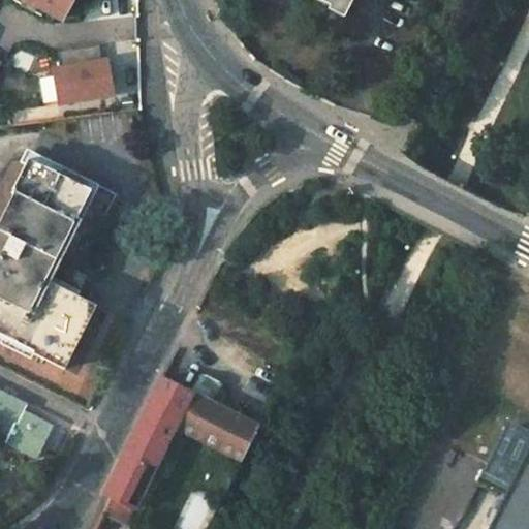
[(25,0),(61,19),(71,0),(25,0)]
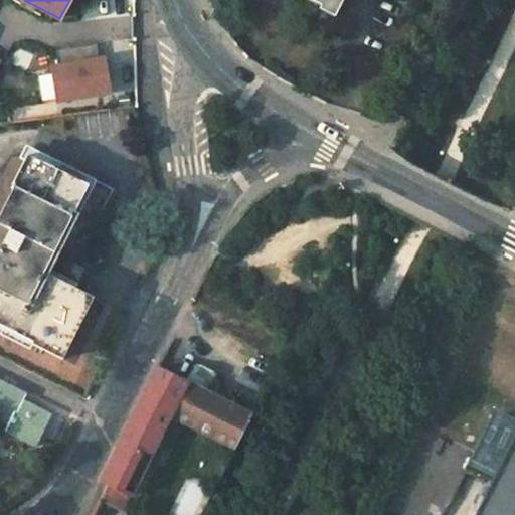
[(59,52),(61,68),(52,69),(57,100),(110,92),(105,57),(99,58),(97,47),(59,52)]
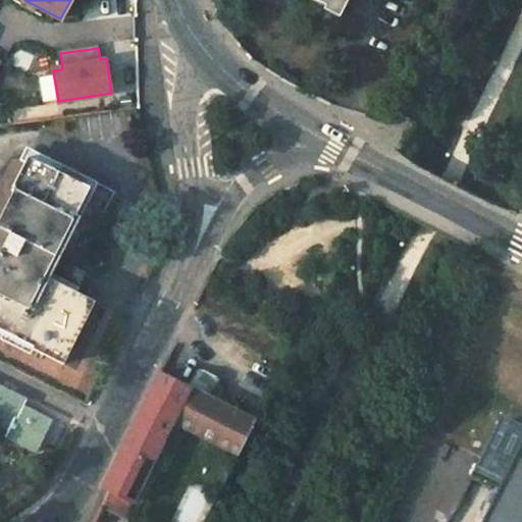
[(0,328),(35,347),(34,349),(63,365),(95,303),(77,294),(81,285),(70,279),(110,203),(28,159),(10,193),(14,194),(0,221),(0,328)]
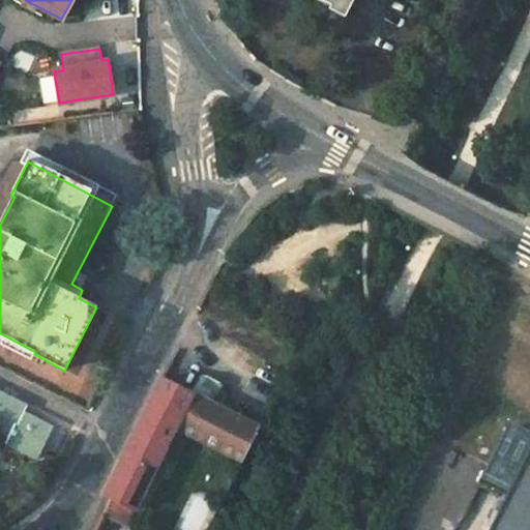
[(249,422),(210,402),(221,385),(201,374),(193,393),(174,429),(241,464),(264,420),(255,416),(249,422)]
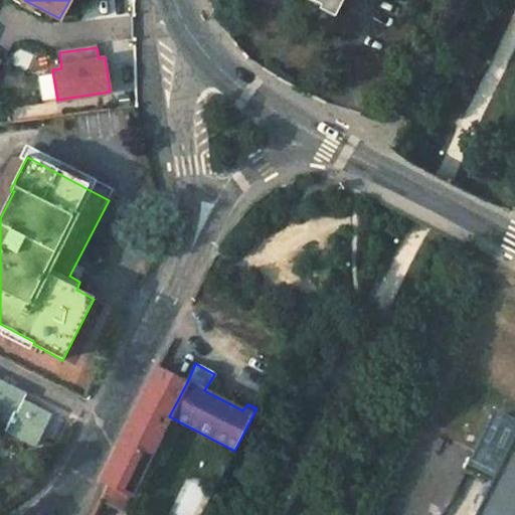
[(100,496),(122,507),(169,416),(187,382),(157,367),(101,477),(107,480),(100,496)]
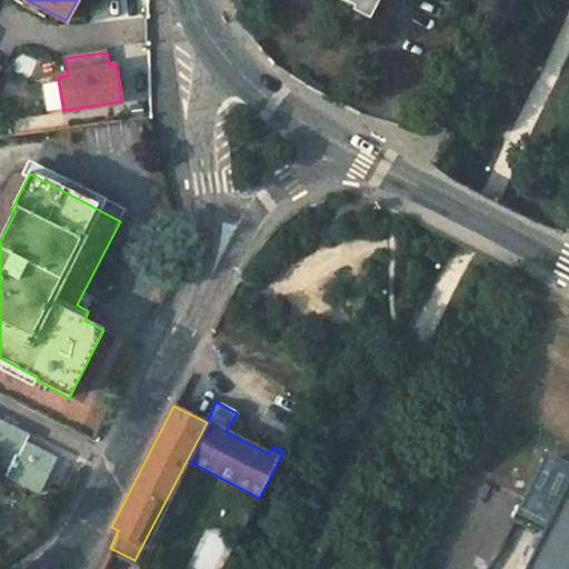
[(0,467),(15,473),(11,479),(43,493),(58,465),(27,449),(30,442),(0,428),(0,467)]
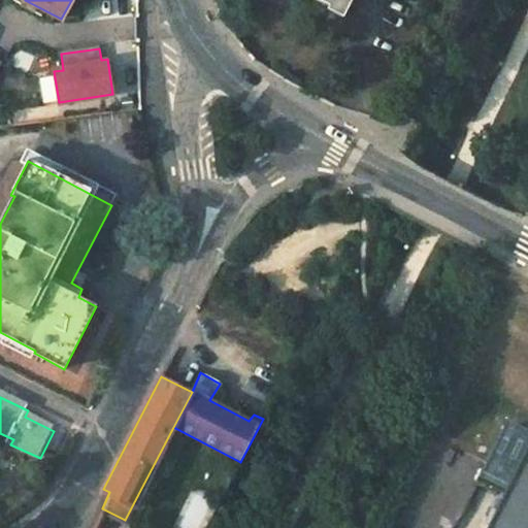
[(509,500),(527,461),(527,438),(509,430),(492,466),(482,488),(509,500)]
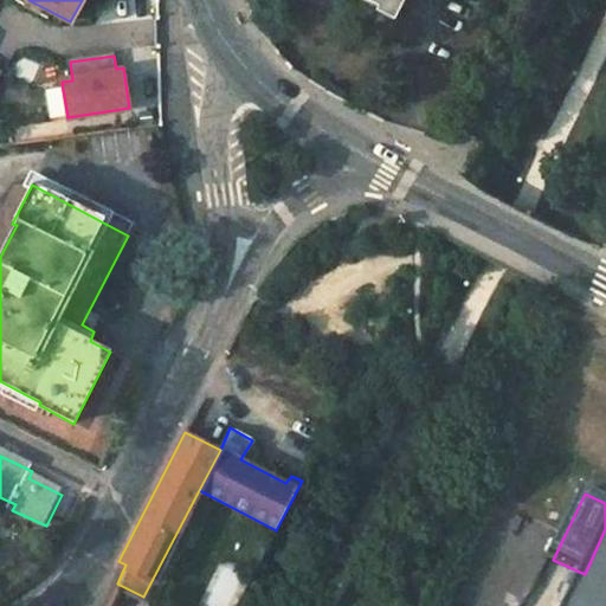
[(605,605),(605,529),(585,574),(569,605),(605,605)]
